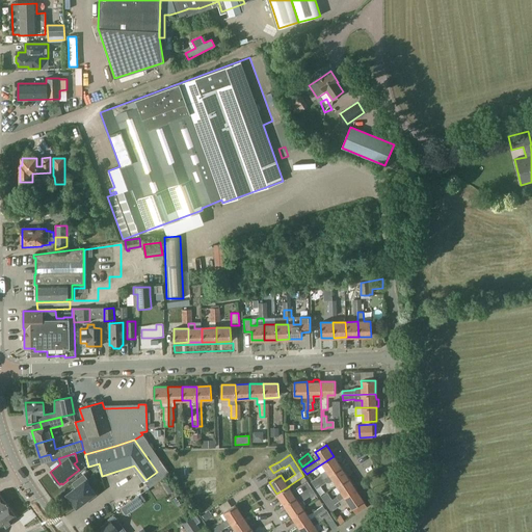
[(314,485),(324,478),(329,475),(341,467),(334,456),(322,463),(326,470),(320,474),(321,475),(311,481),(314,485)]
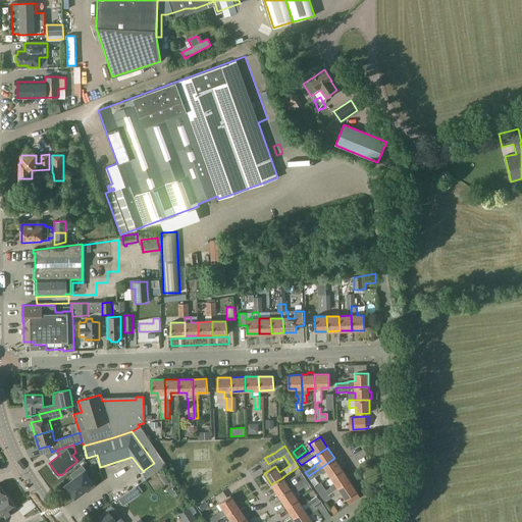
[(331,476),(343,469),(334,458),(323,466),(331,476)]
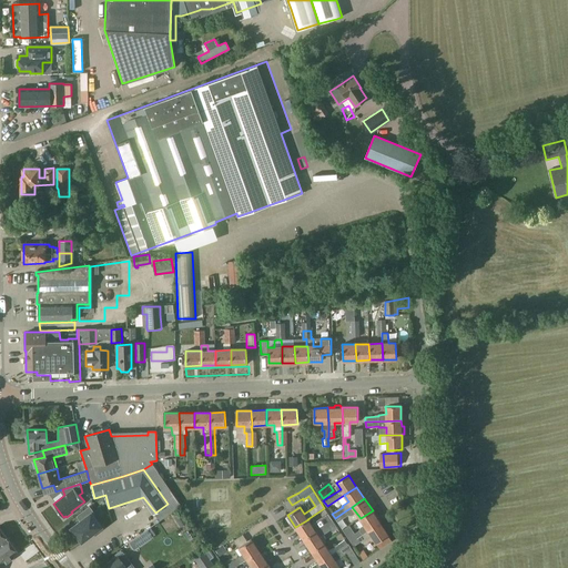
[(89,506),(77,515),(81,520),(71,527),(81,541),(95,530),(97,531),(101,528),(100,527),(101,526),(92,514),(94,511),(89,506)]
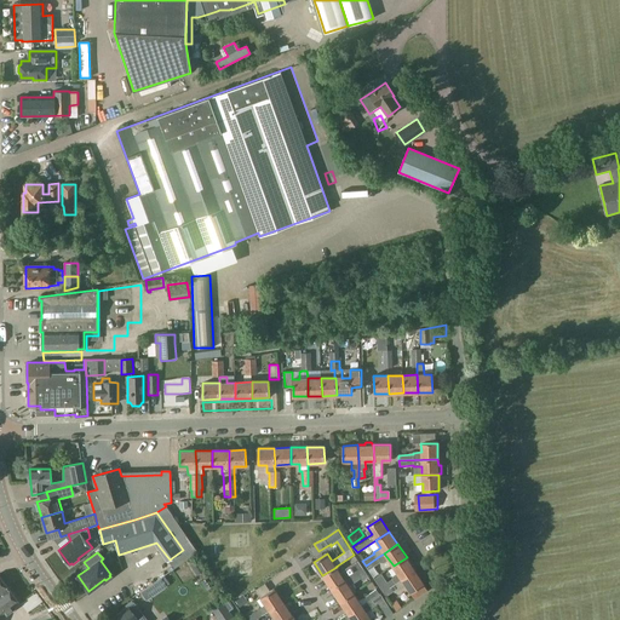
[(378,557),(366,566),(368,570),(380,562),(378,557)]
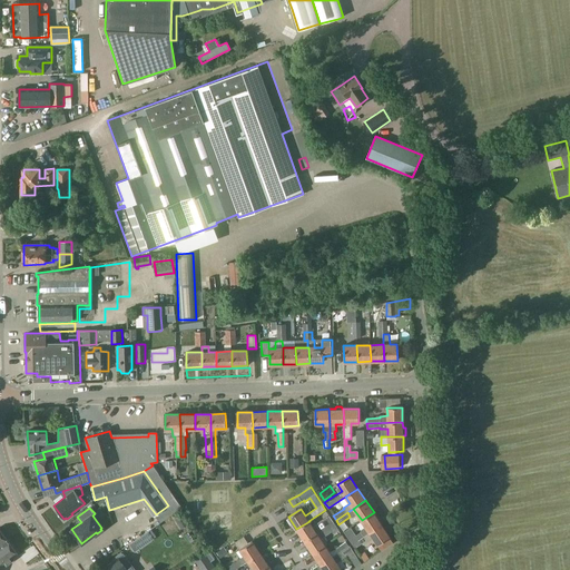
[(352,544),(382,524),(374,512),(362,520),(365,527),(361,530),(361,532),(351,539),(346,532),(345,533),(350,540),(352,544)]
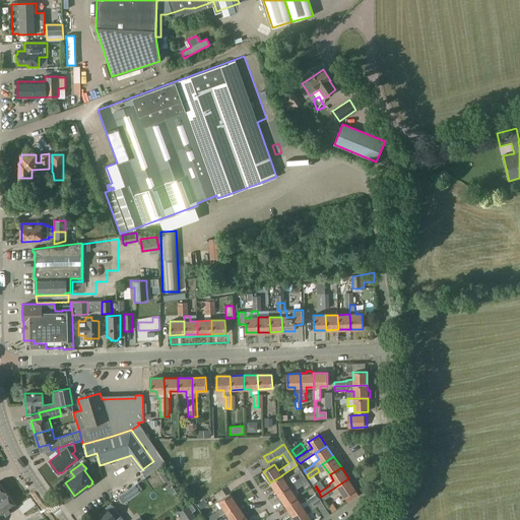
[(166,482),(172,478),(166,468),(158,473),(166,482)]
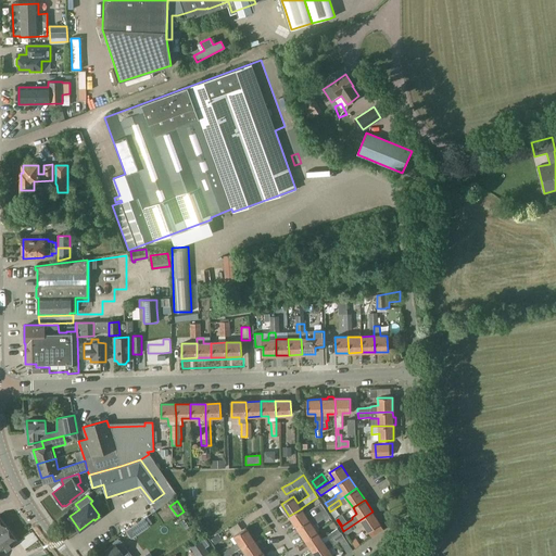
[(314,516),(325,508),(321,503),(316,506),(315,506),(310,509),(310,510),(305,514),(302,508),(289,516),(298,528),(310,520),(314,516)]
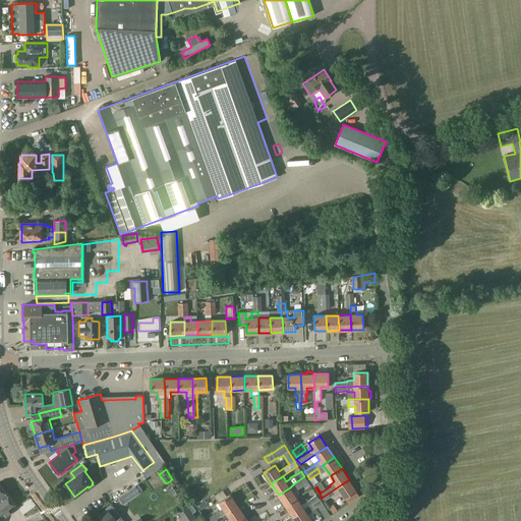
[(290,487),(293,491),(303,485),(305,487),(309,484),(306,480),(307,480),(304,476),(294,483),(290,487)]
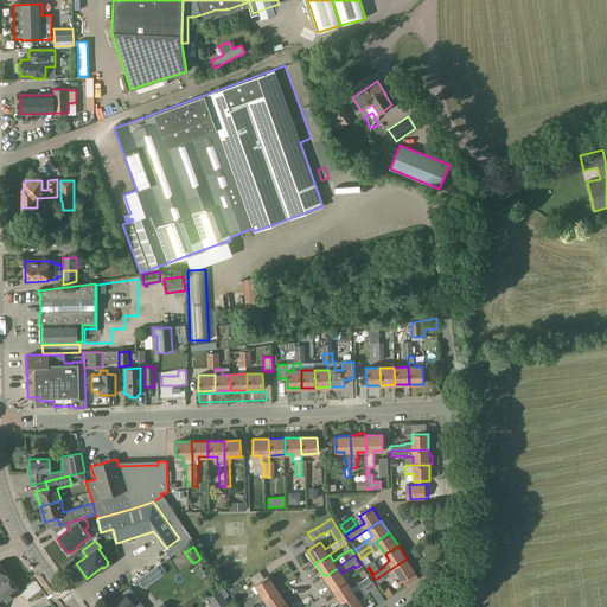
[(157,556),(146,560),(148,567),(159,563),(157,556)]
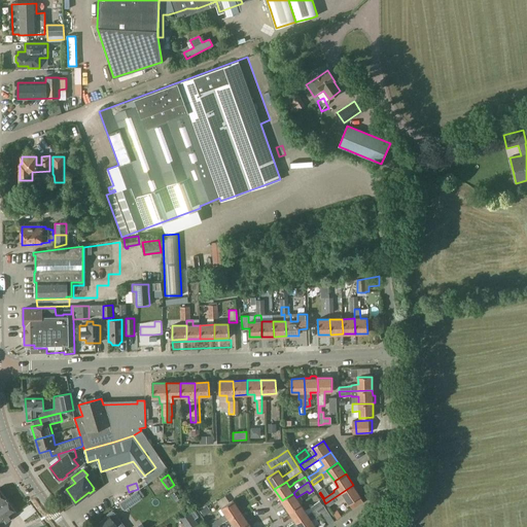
[(328,506),(338,500),(339,501),(345,497),(353,508),(359,504),(364,501),(353,485),(325,503),(328,506)]
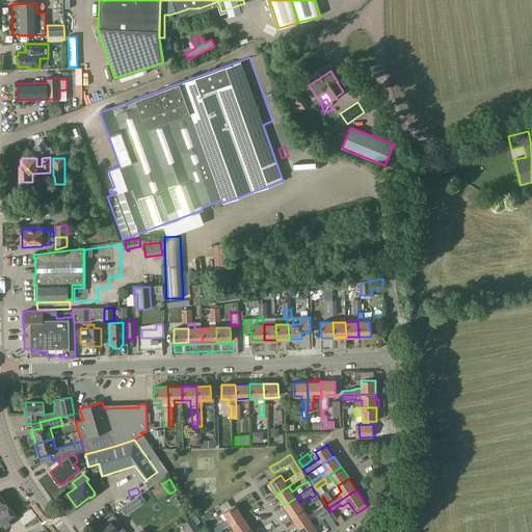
[(177,506),(183,502),(178,495),(171,499),(177,506)]
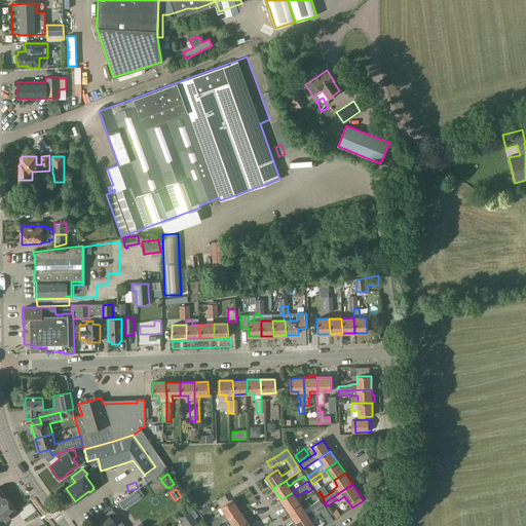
[(128,496),(134,503),(142,497),(138,490),(128,496)]
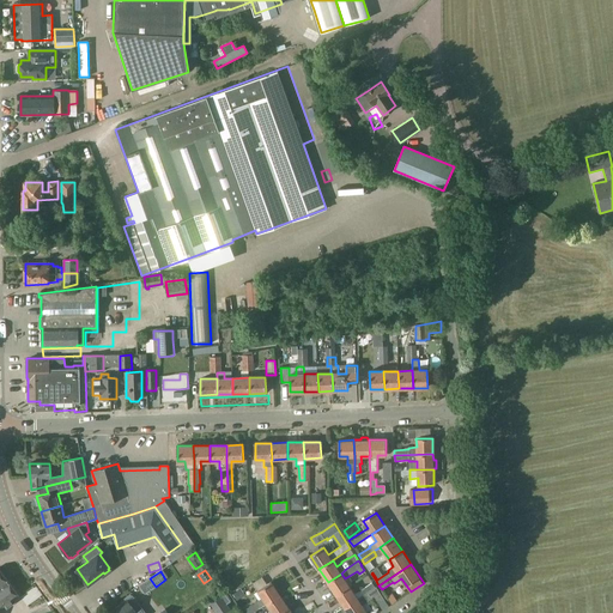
[(345,578),(341,574),(328,582),(337,595),(350,586),(345,578)]
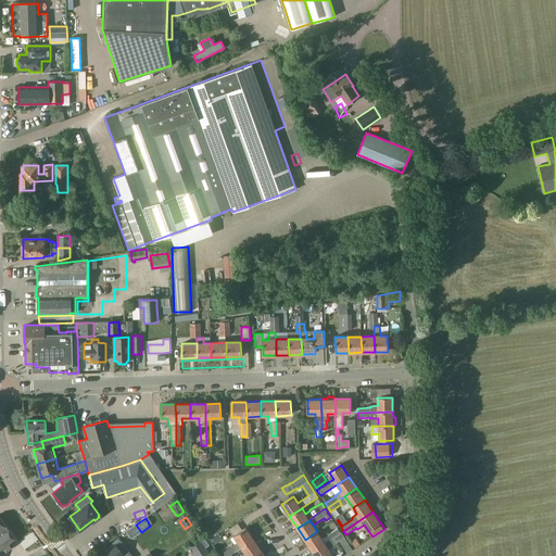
[(7,528),(0,532),(0,551),(4,548),(7,552),(12,547),(10,544),(16,540),(7,528)]
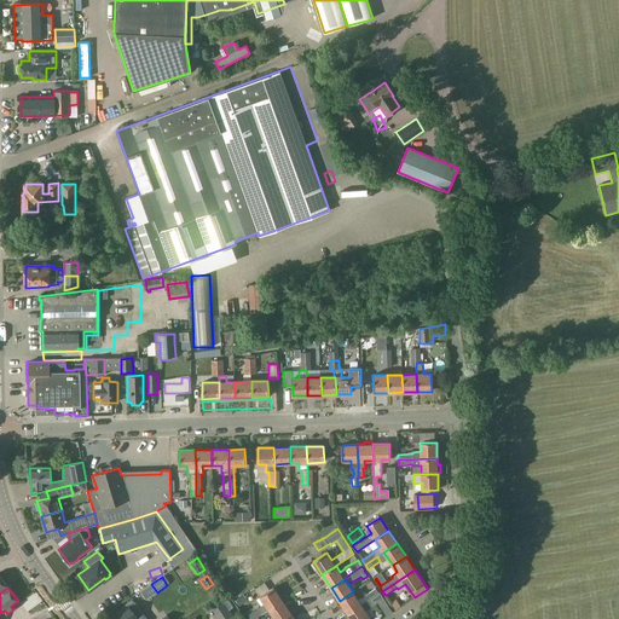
[(270,611),(283,601),(273,588),(260,596),(265,603),(259,608),(260,609),(248,617),(249,618),(255,618),(258,618),(262,614),(268,609),(270,611)]
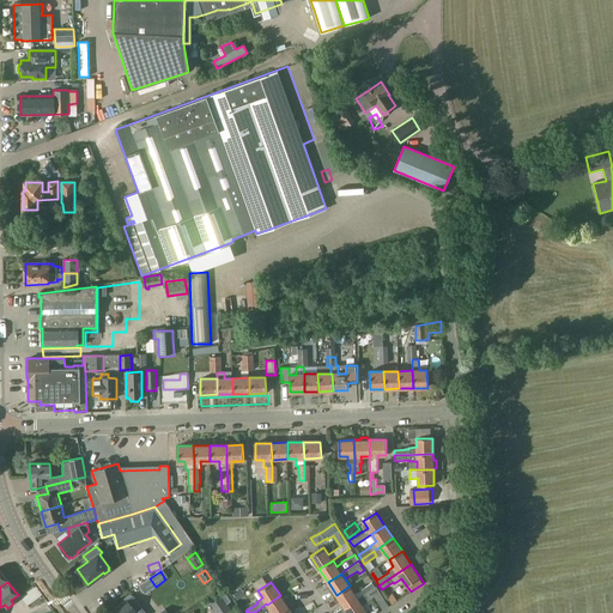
[(360,590),(364,595),(375,587),(372,583),(360,590)]
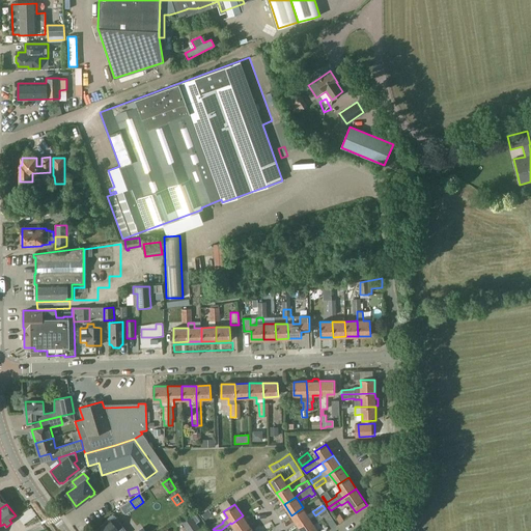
[(310,519),(303,507),(291,515),(299,526),(310,519)]
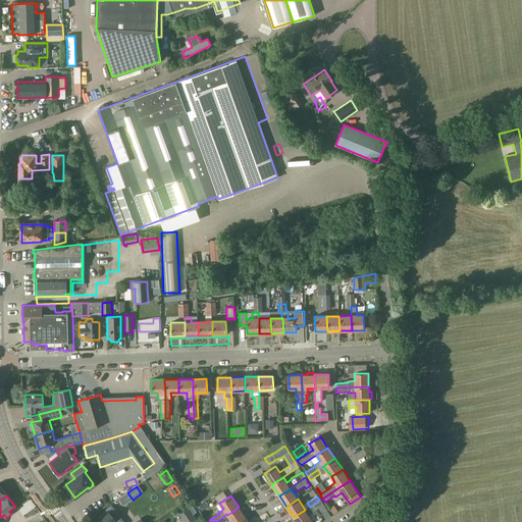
[(294,517),(297,521),(311,521),(313,521),(309,515),(318,509),(322,515),(327,511),(320,500),(319,500),(310,507),(305,510),(294,517)]
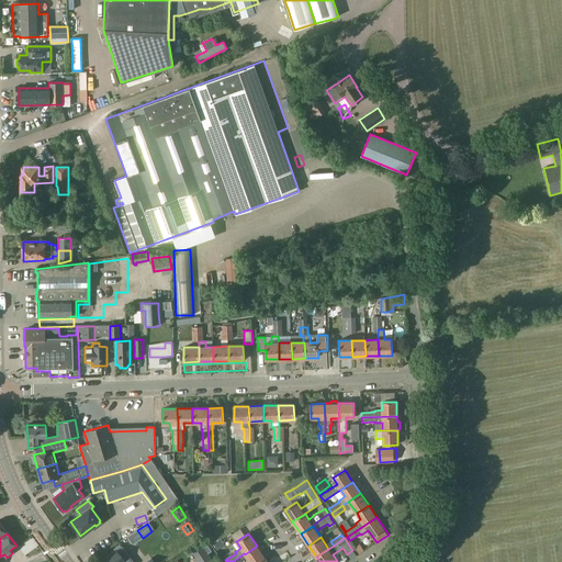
[(205,541),(191,550),(199,561),(204,561),(211,558),(208,553),(212,550),(205,541)]
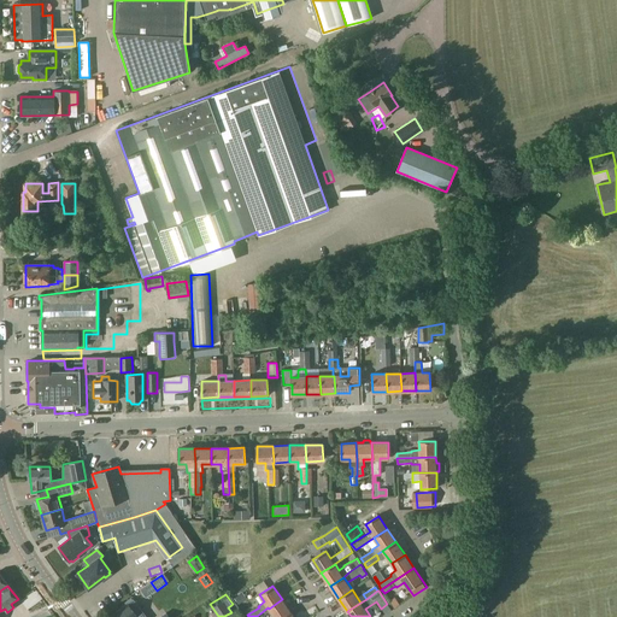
[(282,616),(291,612),(282,599),(269,609),(272,615),(268,616),(258,616),(257,616),(254,616),(282,616)]
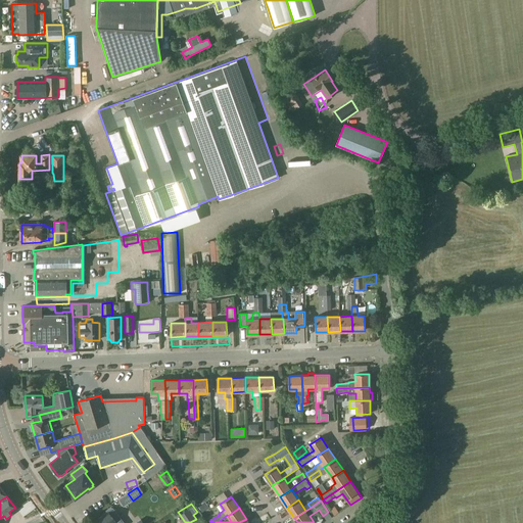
[(124,522),(113,509),(94,522),(124,522)]
